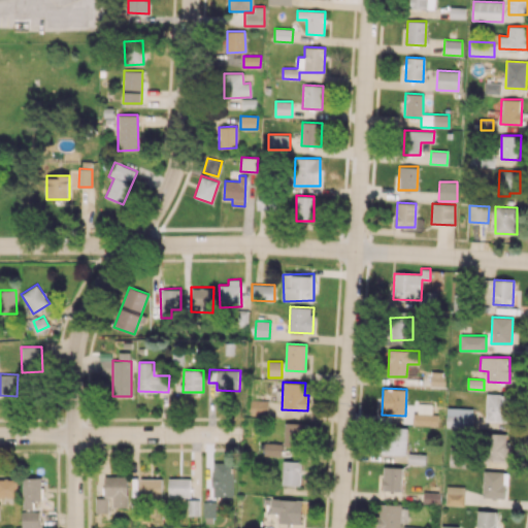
[(486,420),(508,421),(508,395),(487,394),(486,420)]
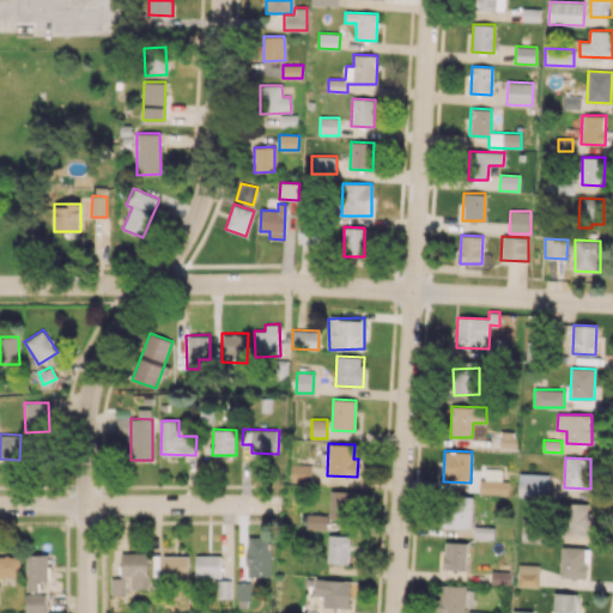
[(291,480),(310,481),(311,465),(291,463),(291,480)]
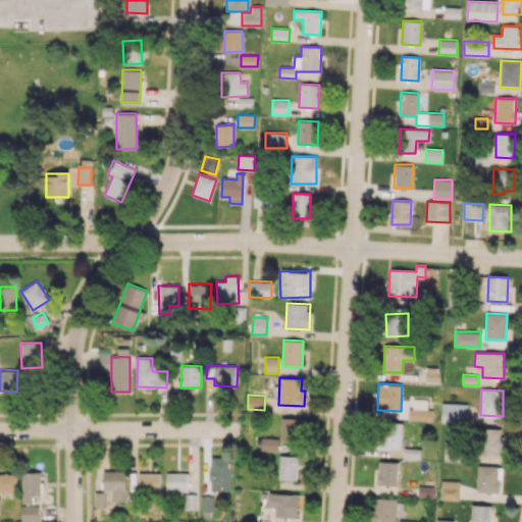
[(408,420),(432,421),(432,410),(426,409),(426,399),(413,399),(412,408),(408,408),(408,420)]
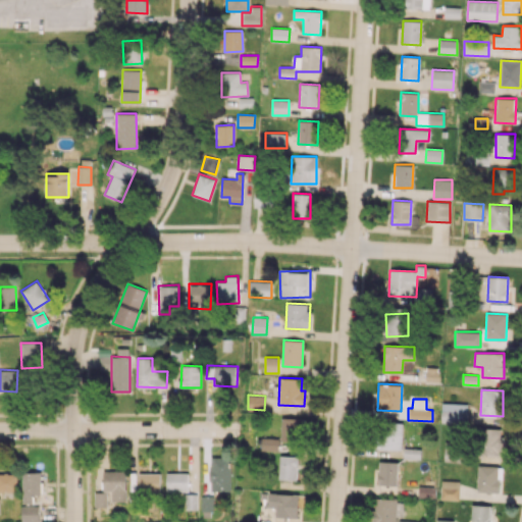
[(467,404),(441,403),(441,423),(467,423),(467,404)]
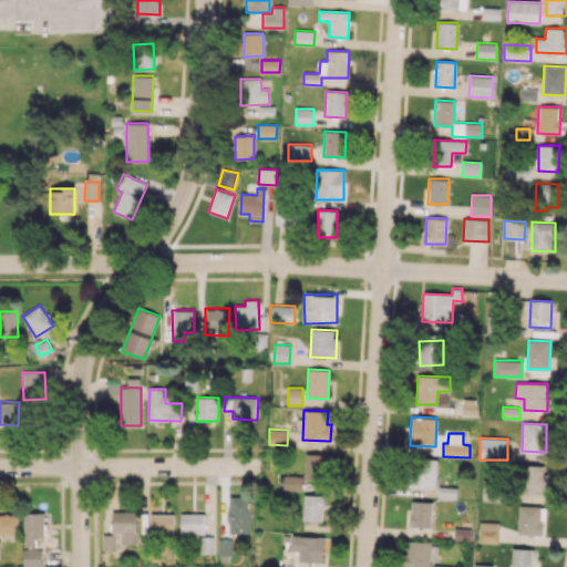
[(306,478),(327,480),(328,453),(306,453),(306,478)]
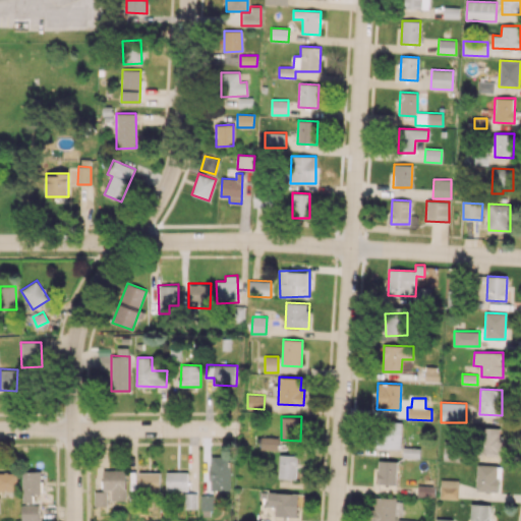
[(401,422),(377,422),(377,448),(401,449),(401,422)]
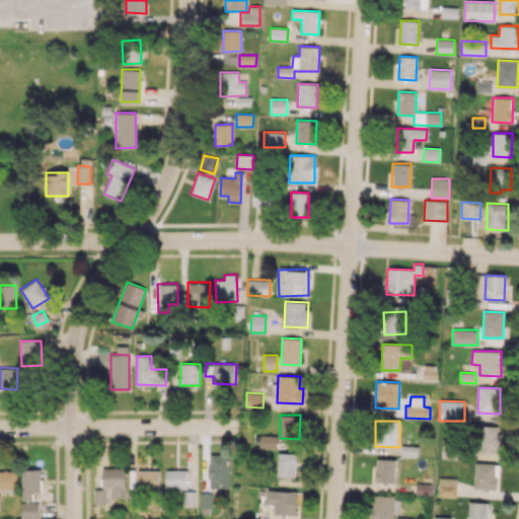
[(500,453),(501,427),(477,425),(476,452),(500,453)]
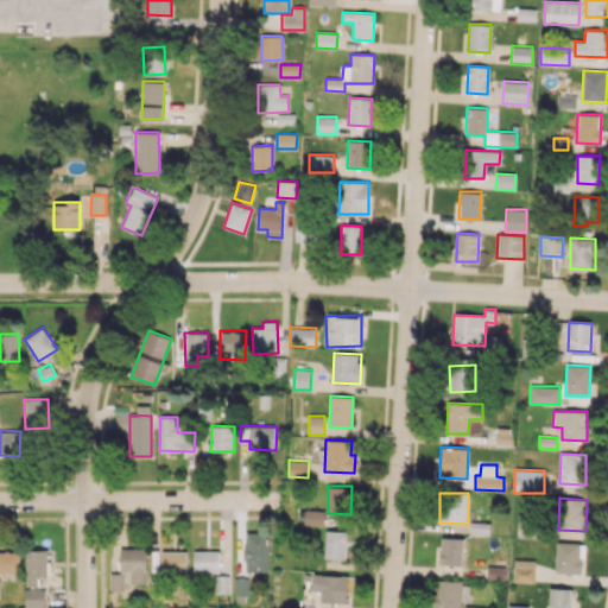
[(304,524),(324,525),(324,510),(304,510),(304,524)]
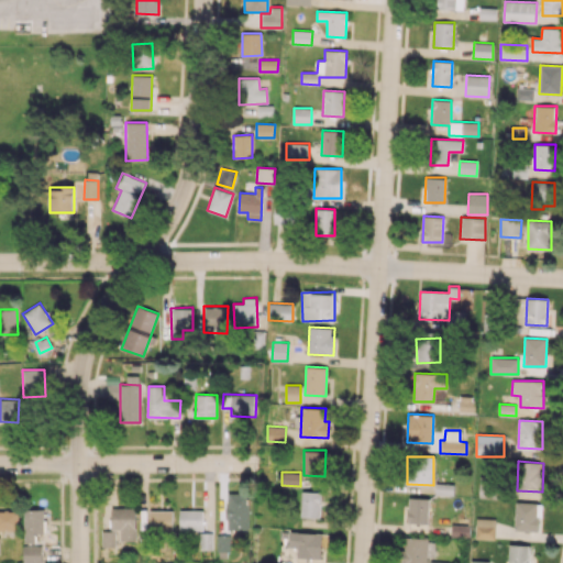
[(434,493),(452,494),(453,484),(435,483),(434,493)]
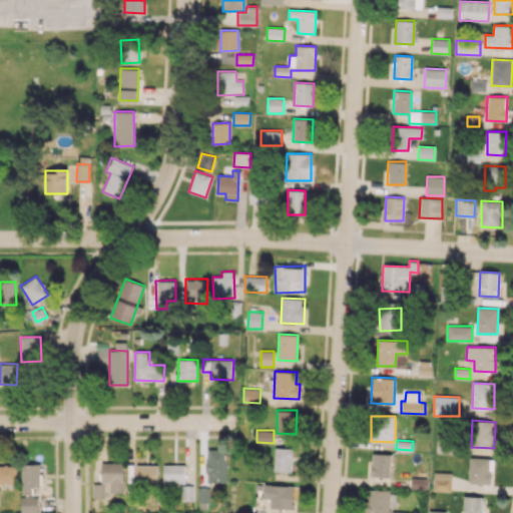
[(292,448),(275,448),(274,471),(291,472),(292,448)]
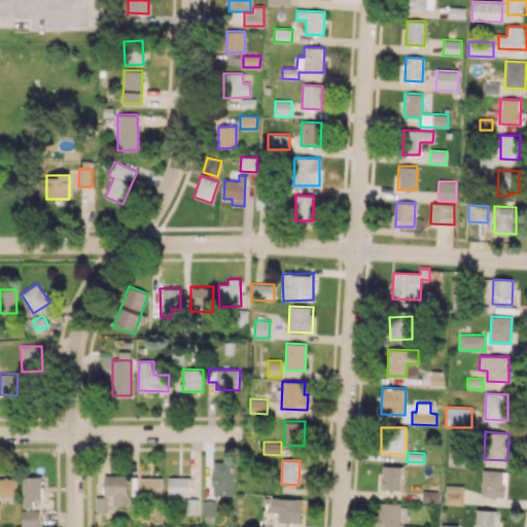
[(233,496),(234,461),(213,461),(212,496),(233,496)]
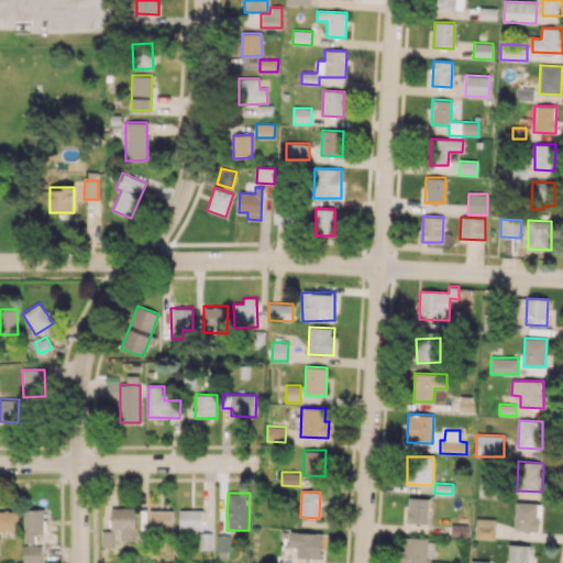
[(429,522),(429,498),(408,498),(407,522),(429,522)]
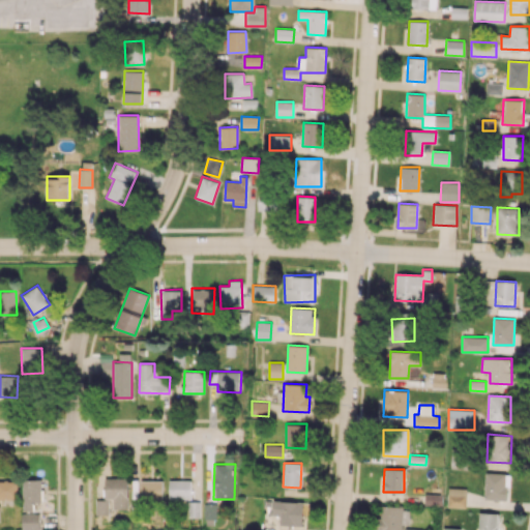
[(484,498),(507,499),(508,473),(484,472),(484,498)]
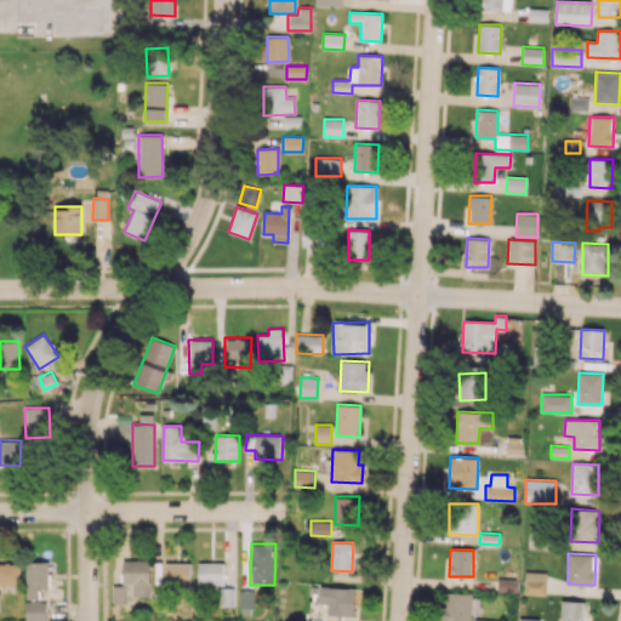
[(132,597),(151,596),(149,559),(123,560),(124,584),(132,584),(132,597)]
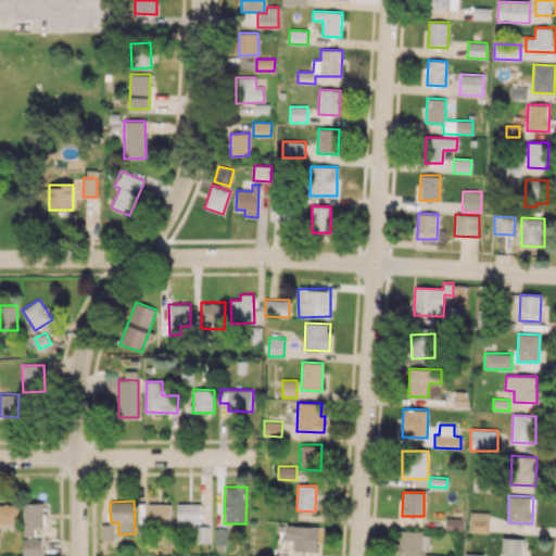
[(42,503),(24,503),(25,536),(35,535),(35,527),(43,527),(42,503)]
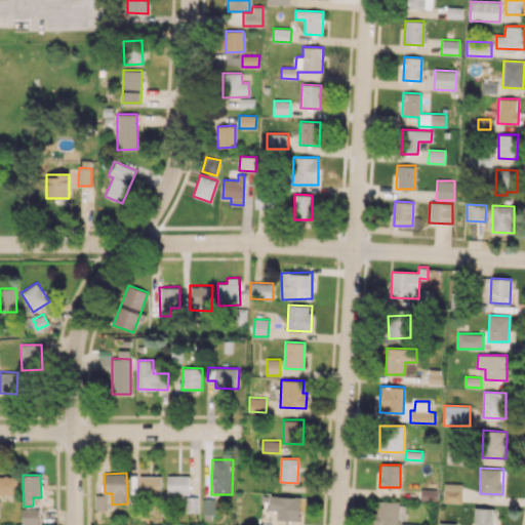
[(16,477),(0,476),(0,493),(16,494),(16,477)]
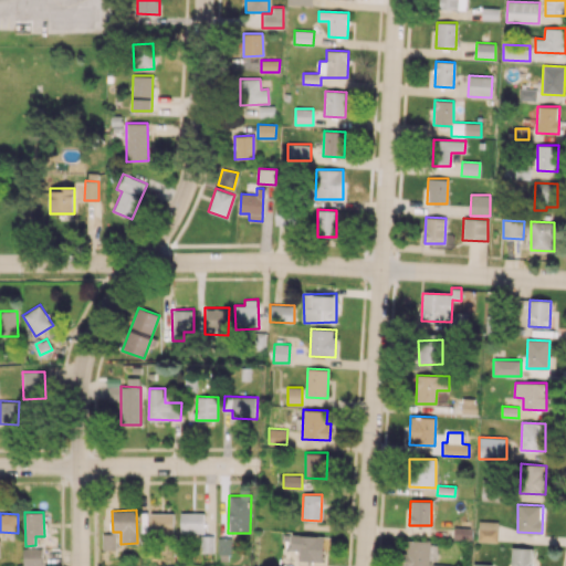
[(150,513),(150,534),(174,534),(174,513),(150,513)]
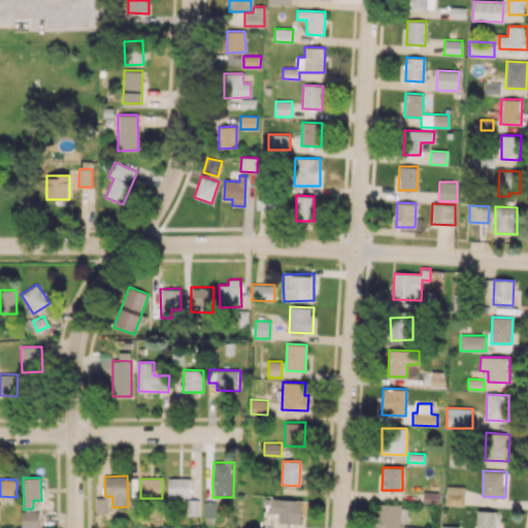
[(168,497),(190,497),(191,479),(169,479),(168,497)]
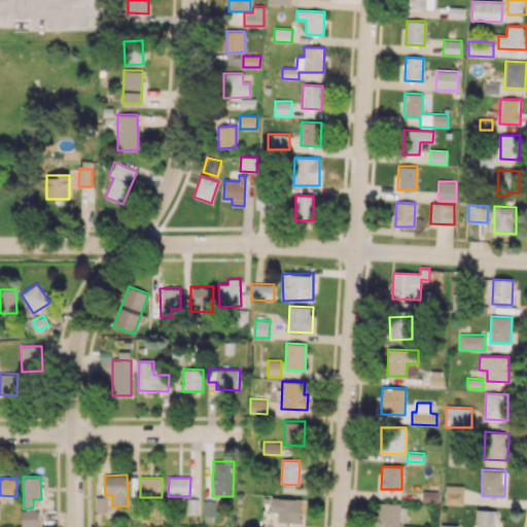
[(464,486),(446,485),(445,504),(463,504),(464,486)]
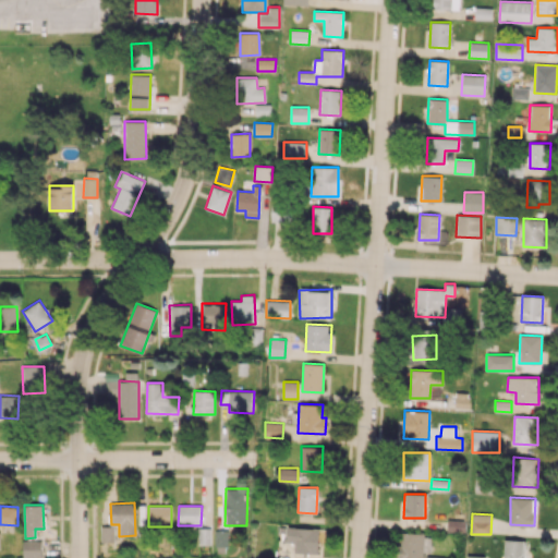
[(447,532),(464,532),(465,521),(447,520),(447,532)]
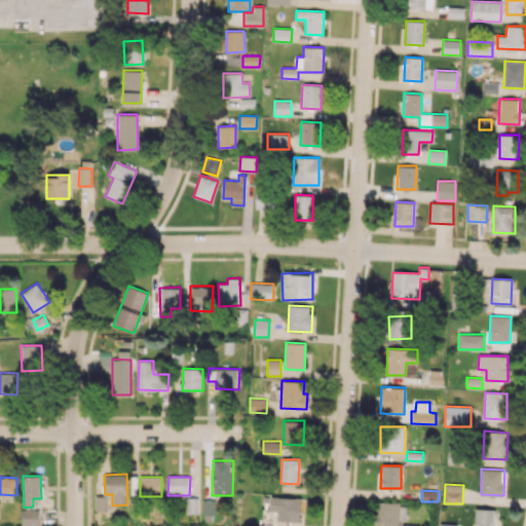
[(96,495),(96,511),(108,511),(108,495),(96,495)]
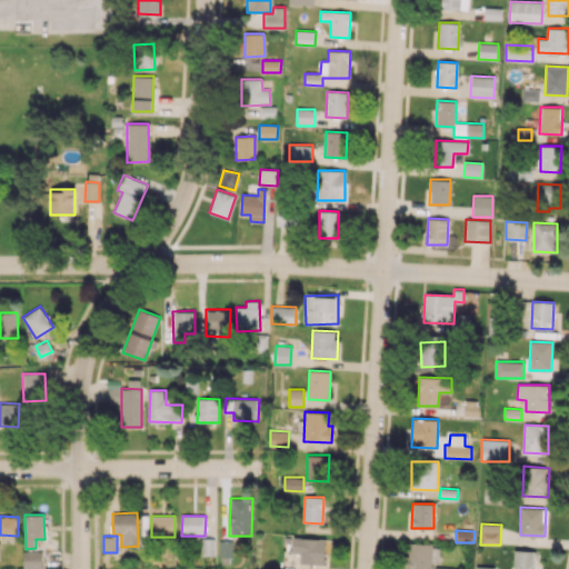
[(291,552),(300,553),(299,563),(325,565),(326,539),(292,537),(291,552)]
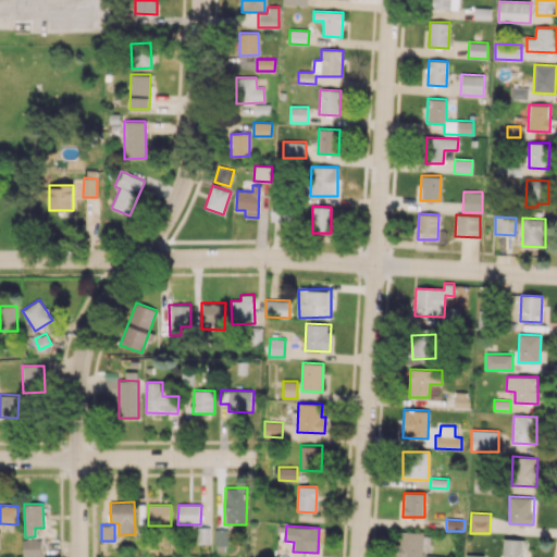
[(422,556),(423,532),(400,531),(400,544),(395,543),(394,556),(422,556)]
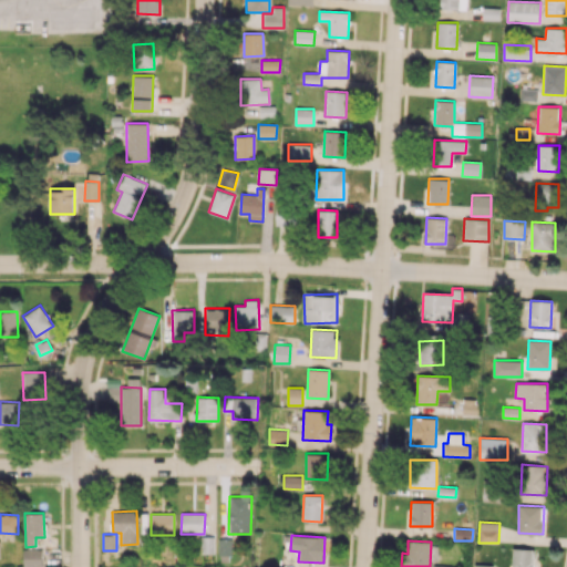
[(41,566),(42,549),(23,548),(22,566),(41,566)]
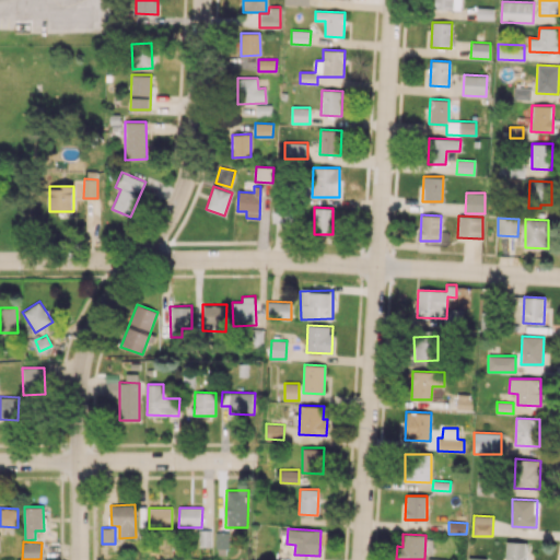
[(526,559),(527,543),(506,541),(504,559),(526,559)]
